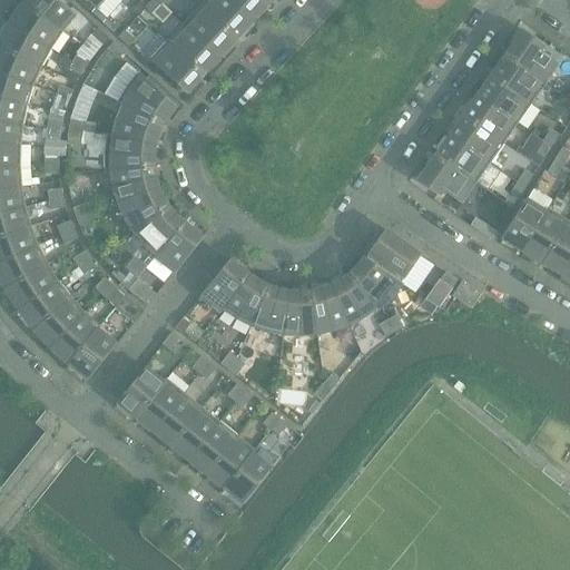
[(72,12),(58,0),(27,0),(22,7),(61,35),(64,32),(59,29),(72,12)]
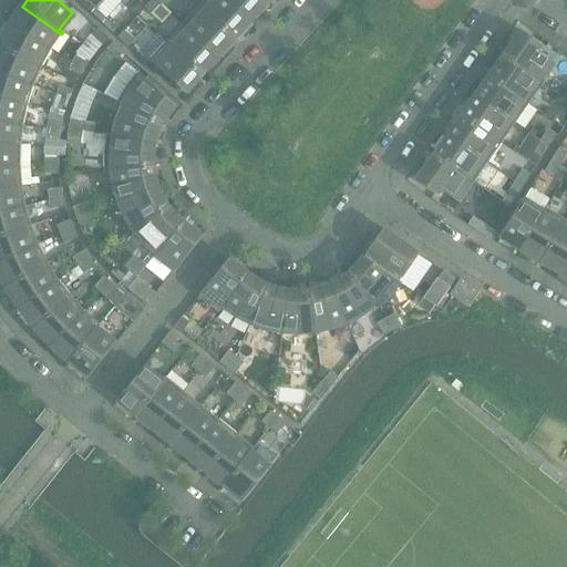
[(83,0),(96,11),(96,10),(106,19),(109,17),(121,2),(119,0),(83,0)]
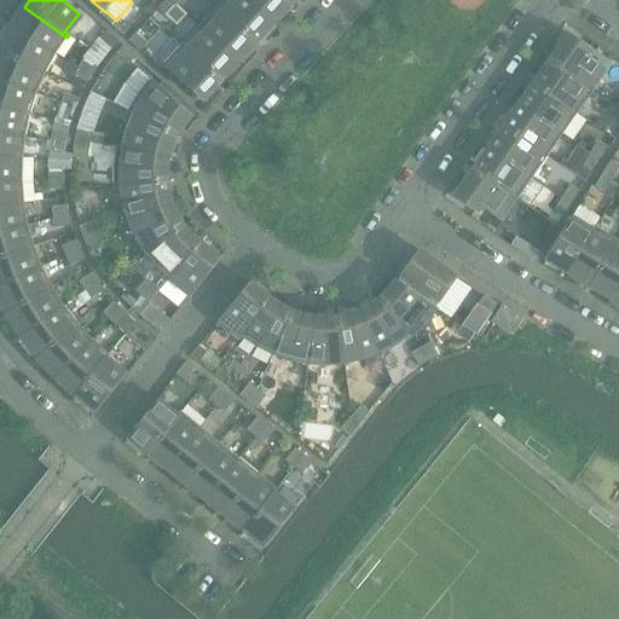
[(166,16),(177,5),(169,0),(166,0),(157,9),(166,16)]
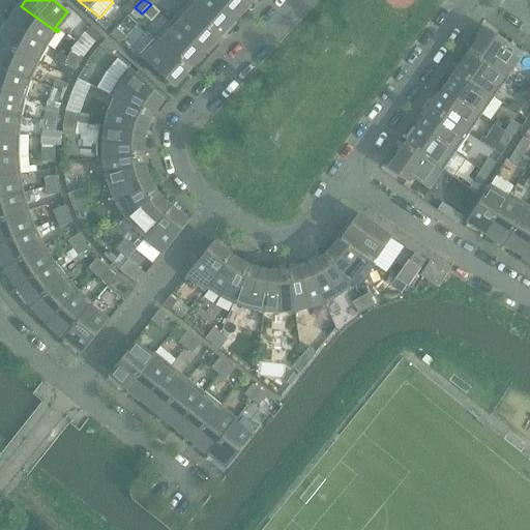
[(234,20),(212,0),(190,0),(185,5),(218,36),(234,20)]
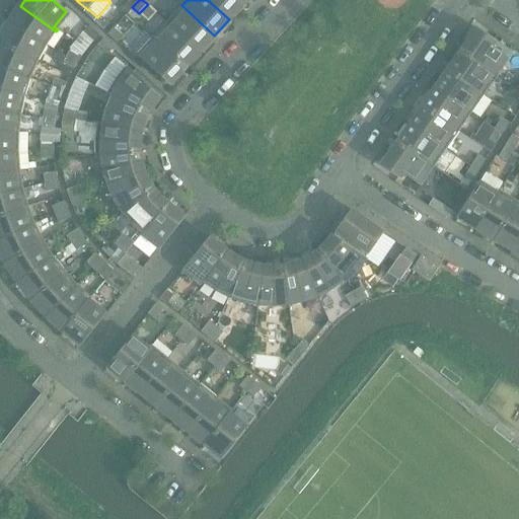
[(244,3),(240,0),(208,0),(229,19),(243,3),(244,3)]
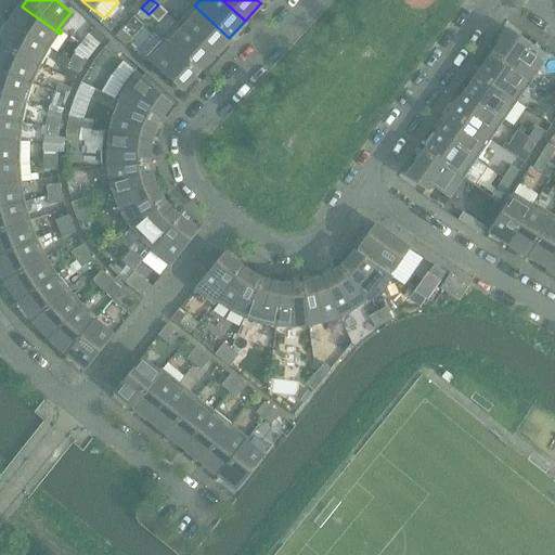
[(229,38),(194,5),(179,23),(214,55),(229,38)]
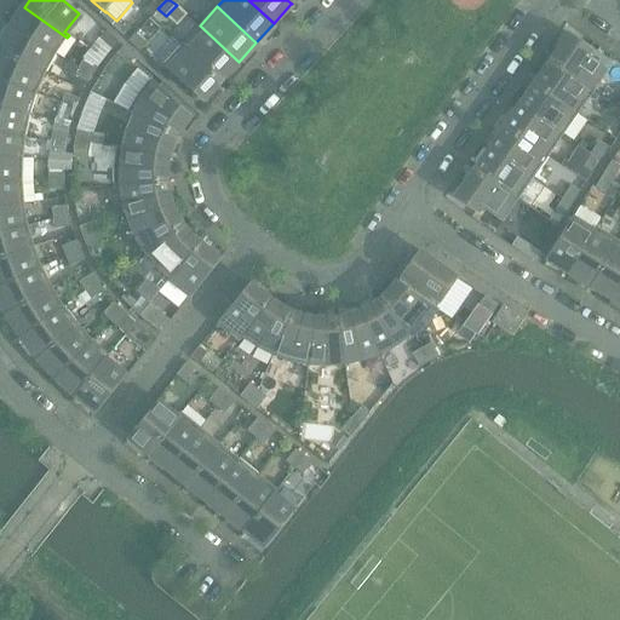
[(67,38),(24,7),(10,29),(55,57),(67,38)]
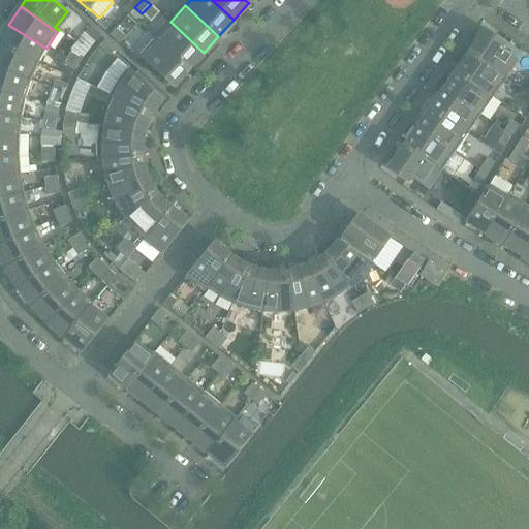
[(112,24),(101,16),(99,18),(95,22),(105,31),(112,24)]
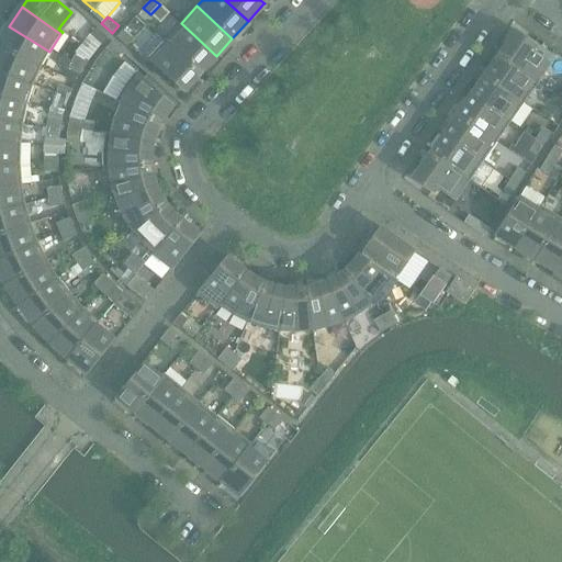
[(216,56),(181,23),(165,41),(200,72),(216,56)]
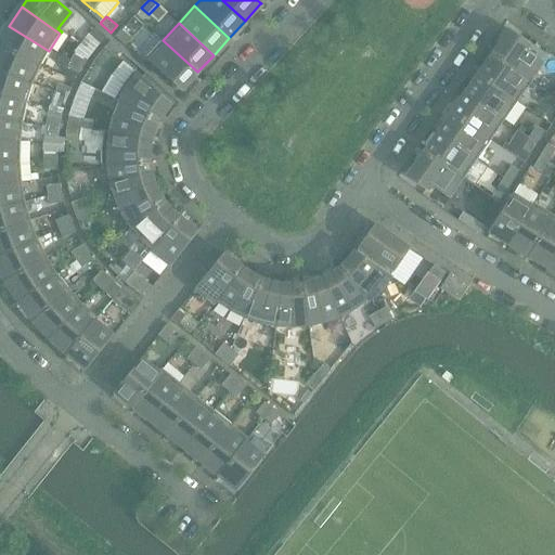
[(49,51),(9,26),(0,41),(0,50),(39,68),(49,51)]
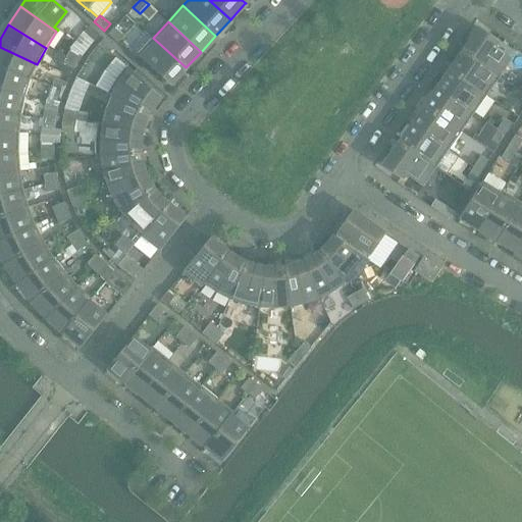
[(100,35),(90,27),(84,33),(94,42),(100,35)]
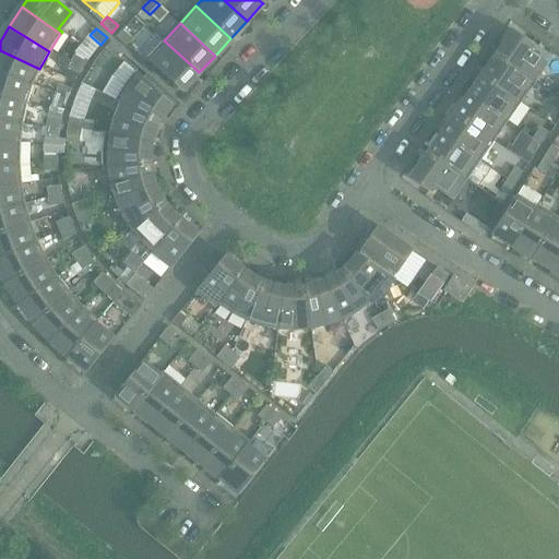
[(133,39),(122,30),(116,37),(127,47),(133,39)]
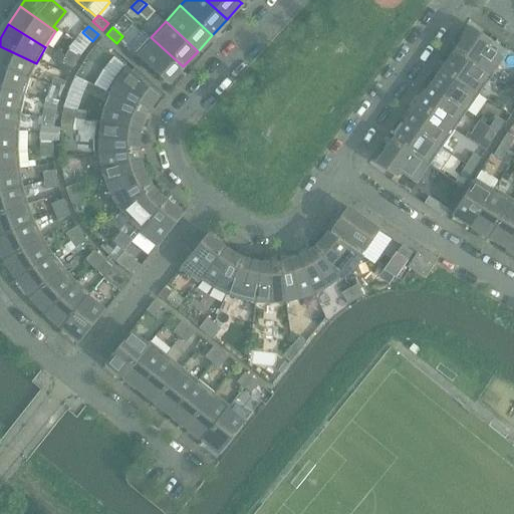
[(504,58),(486,45),(490,40),(472,28),(456,52),(492,76),(504,58)]
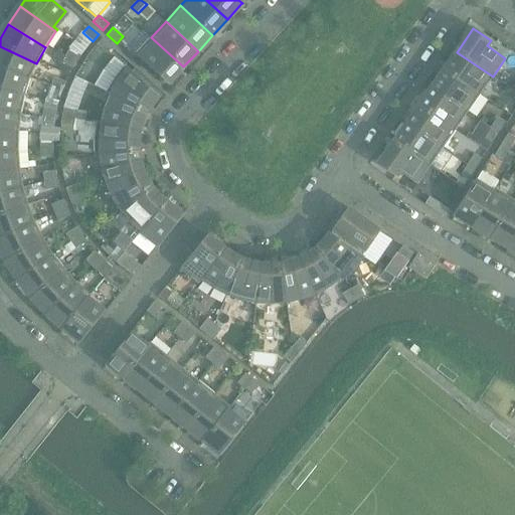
[(183,66),(151,37),(136,54),(168,83),(183,67),(183,66)]
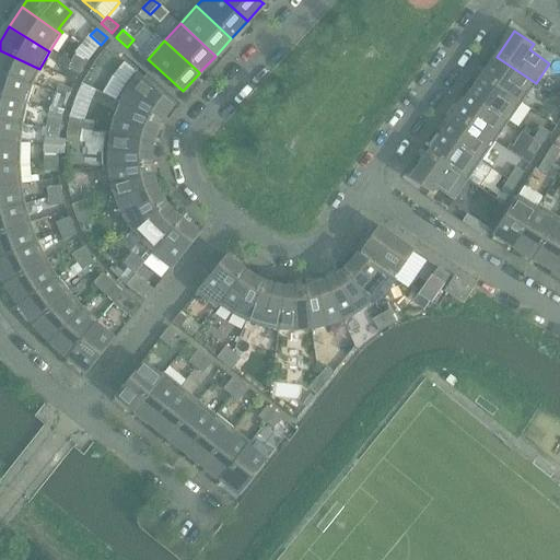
[(123,51),(112,42),(105,49),(116,59),(123,51)]
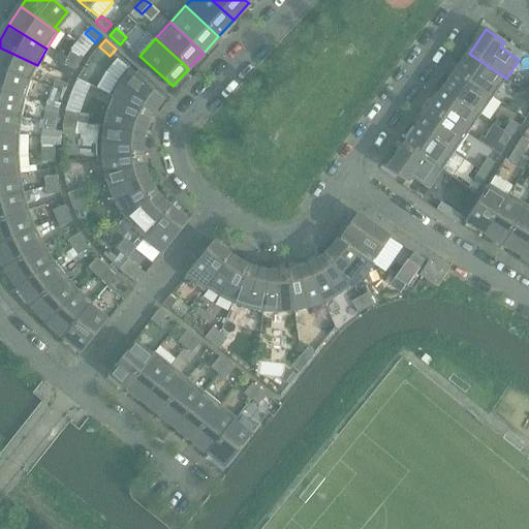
[(37,65),(0,48),(0,70),(30,82),(37,65)]
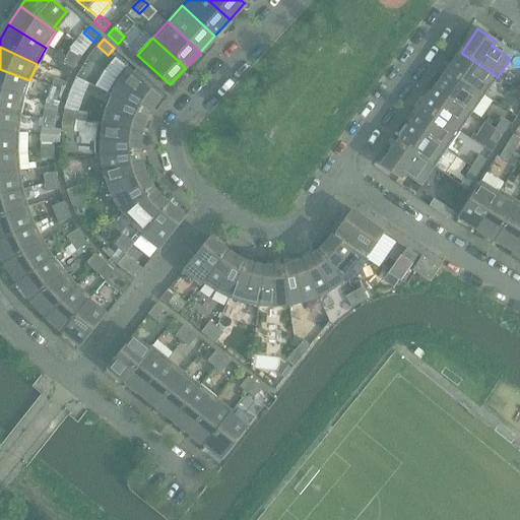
[(77,64),(81,56),(70,49),(66,57),(77,64)]
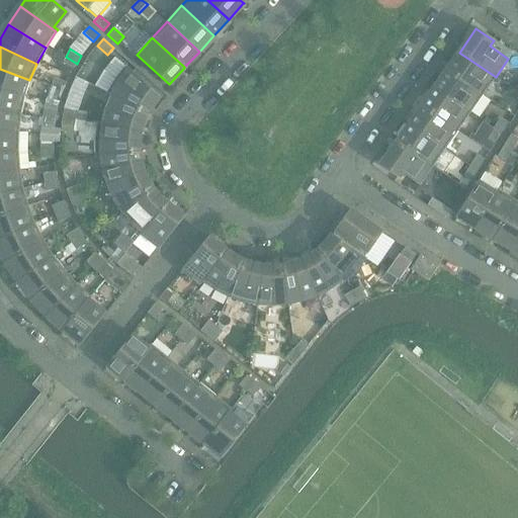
[(496,77),(459,53),(447,70),(483,95),(496,77)]
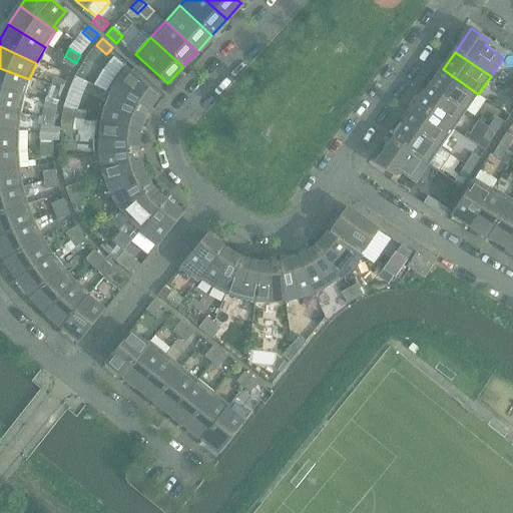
[(71,70),(76,63),(65,56),(60,63),(71,70)]
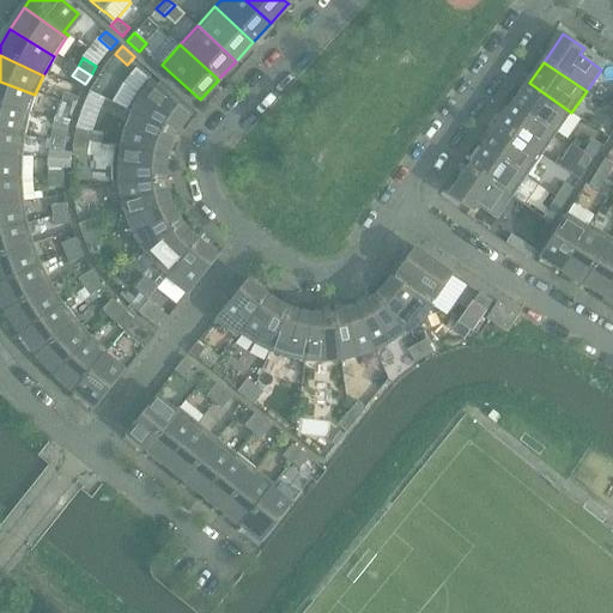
[(187,114),(149,78),(135,68),(123,84),(137,93),(127,110),(132,113),(174,134),(180,123),(187,114)]
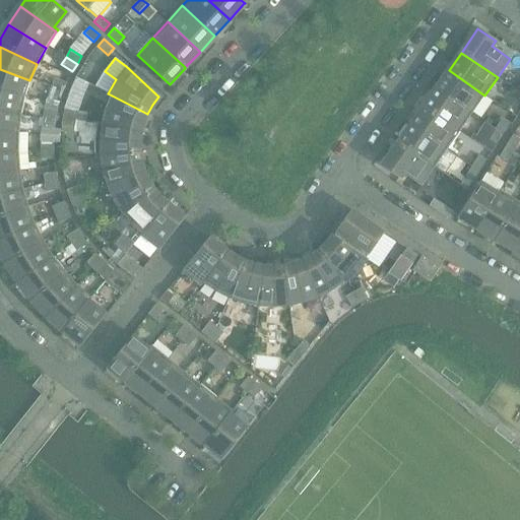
[(0,91),(24,98),(29,80),(0,69),(0,91)]
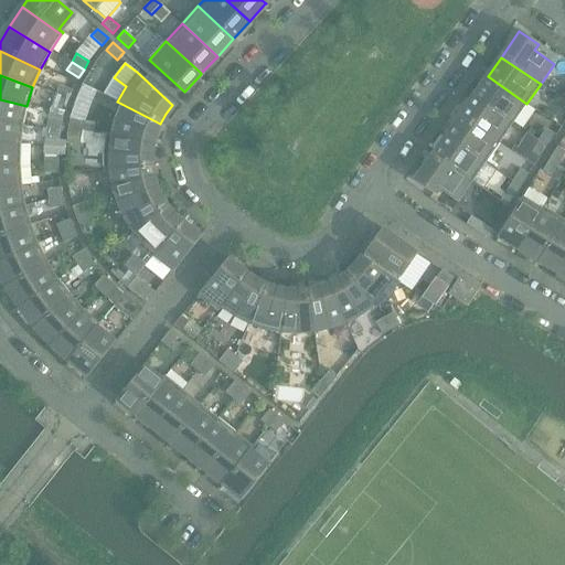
[(526,104),(488,76),(473,96),(513,124),(526,104)]
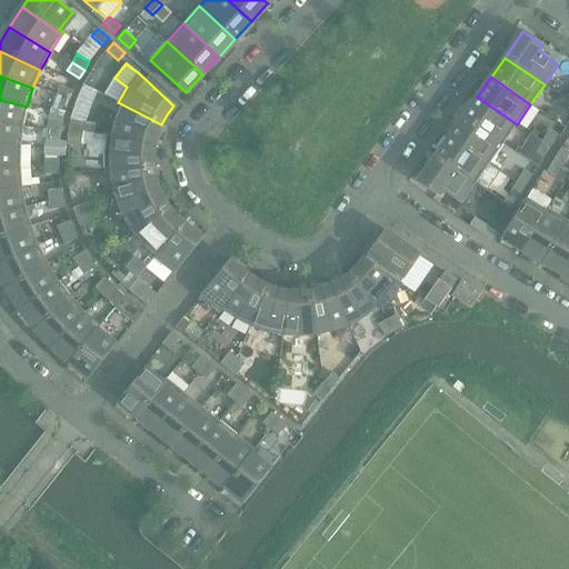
[(70,100),(73,90),(59,86),(56,95),(70,100)]
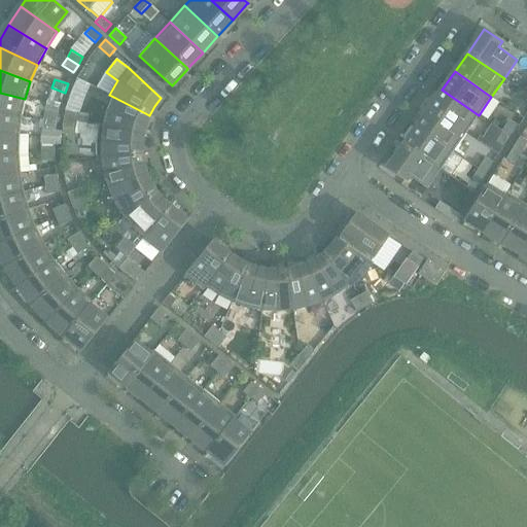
[(62,101),(65,93),(51,88),(48,96),(62,101)]
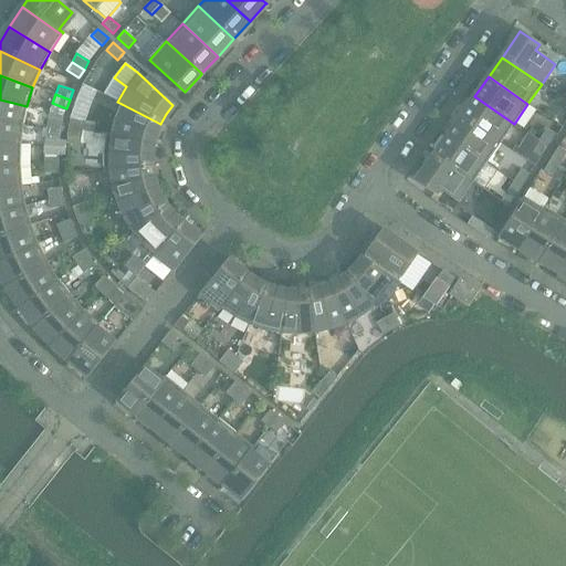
[(514,124),(474,96),(461,116),(501,143),(514,124)]
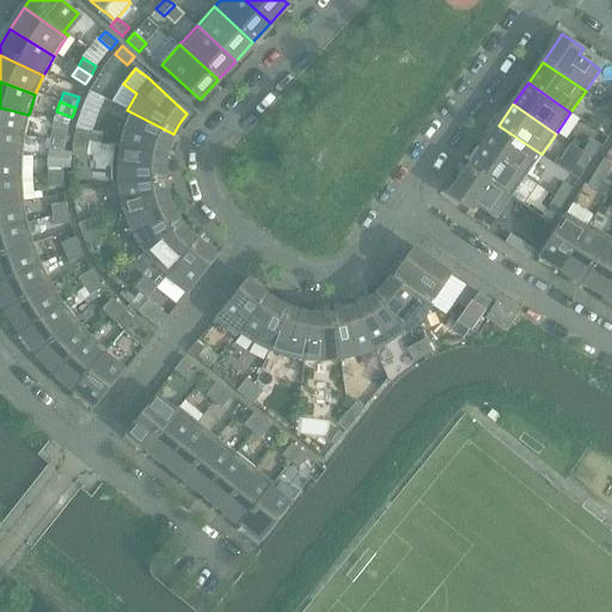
[(0,133),(24,138),(29,115),(0,108),(0,133)]
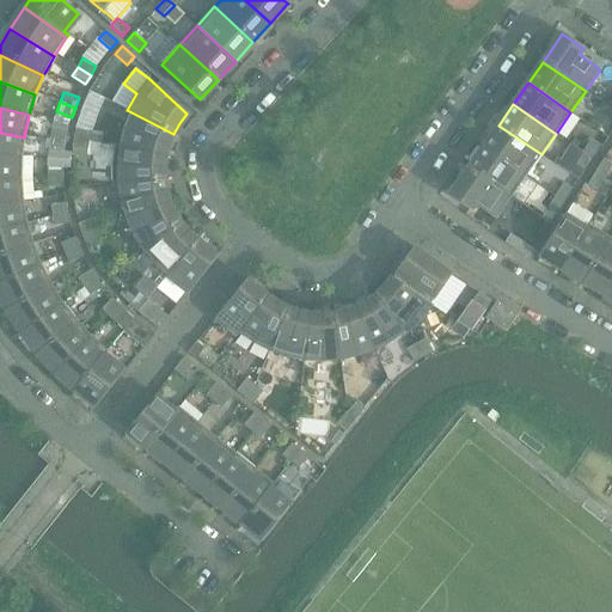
[(165,155),(167,146),(173,134),(132,112),(126,127),(121,142),(120,147),(165,155)]
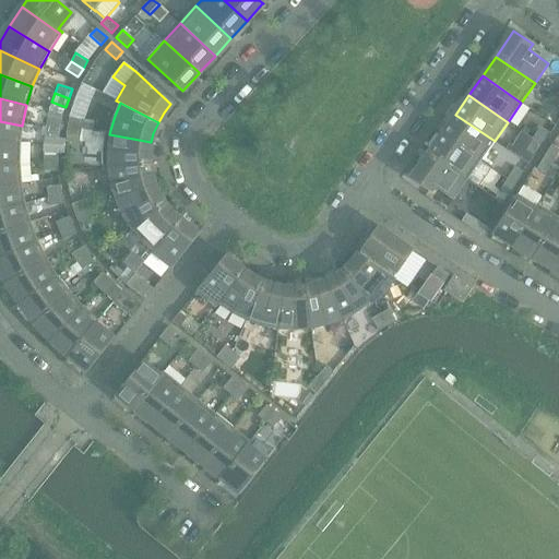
[(495,141),(455,115),(442,133),(480,161),(495,141)]
